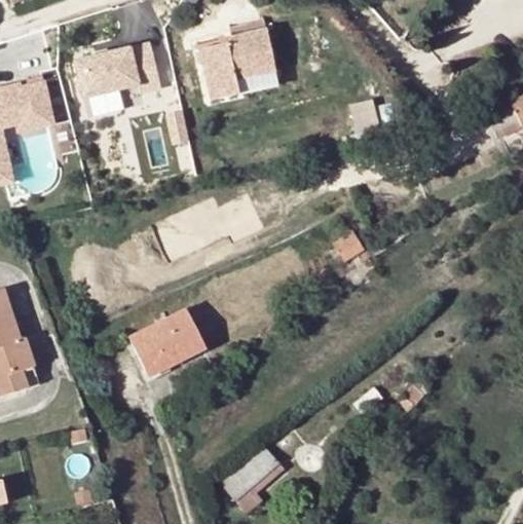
[(231,27),(233,34),(266,27),(264,20),(231,27)]
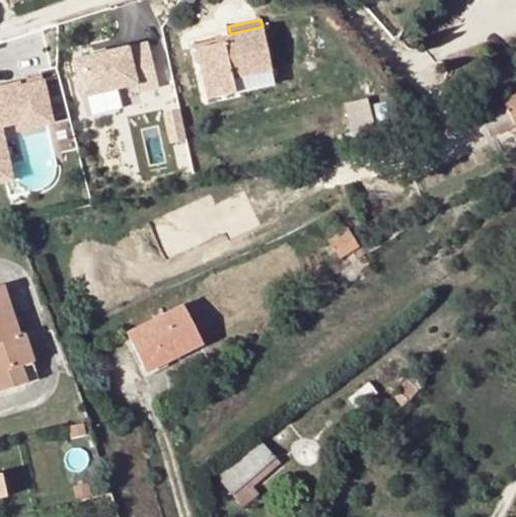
[(263,26),(230,33),(218,37),(219,43),(199,47),(210,95),(236,89),(232,75),(272,67),(263,26)]
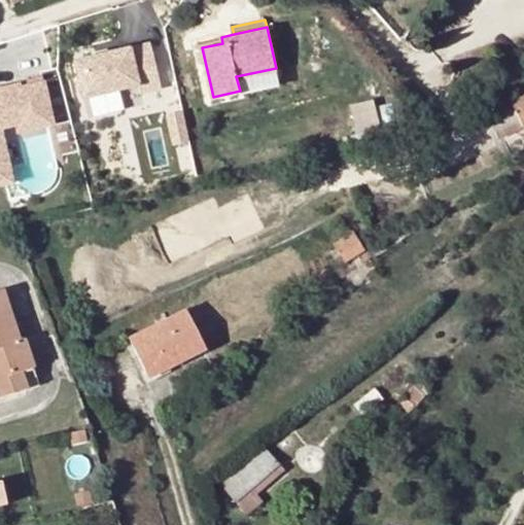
[(167,95),(159,41),(80,53),(89,106),(167,95)]
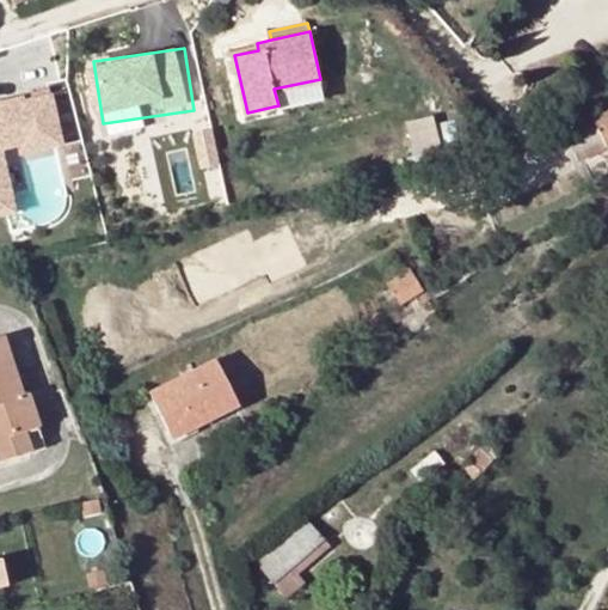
[(320,79),(274,89),(278,105),(324,96),(320,79)]
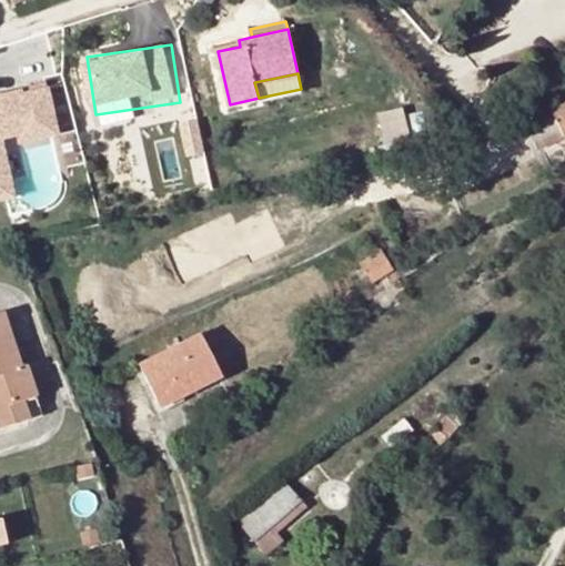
[(22,89),(0,94),(0,188),(16,183),(3,139),(20,134),(47,128),(42,111),(54,108),(49,86),(24,93),(22,89)]
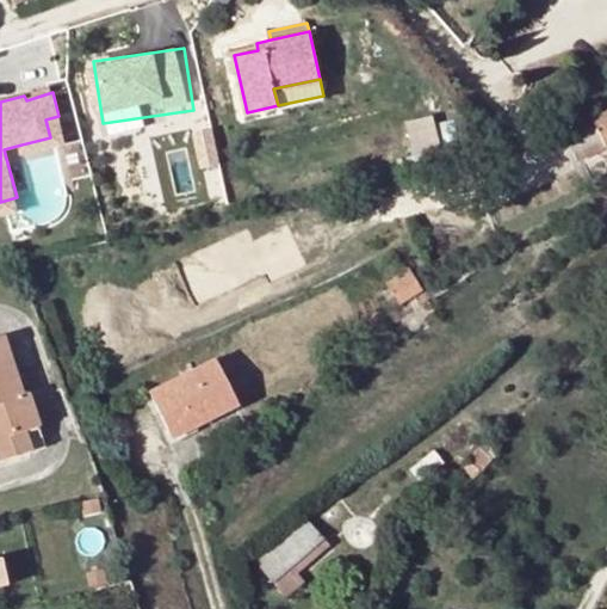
[(576,129),(567,133),(578,160),(606,146),(606,110),(575,125),(576,129)]
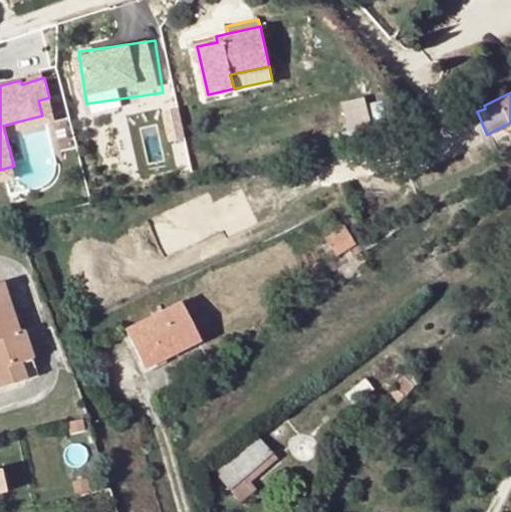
[(364,96),(343,100),(350,134),(371,128),(364,96)]
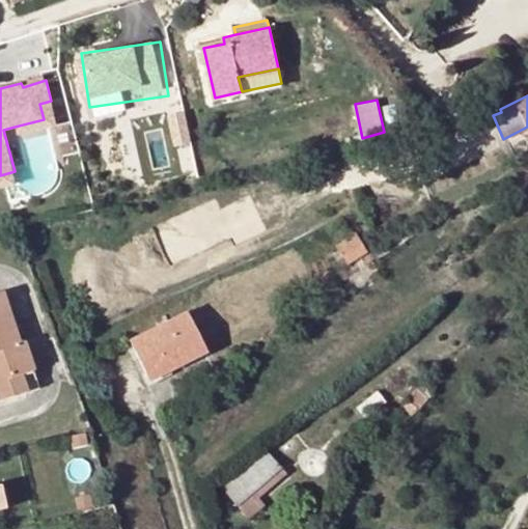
[(44,119),(19,126),(21,133),(56,123),(51,101),(39,104),(44,119)]
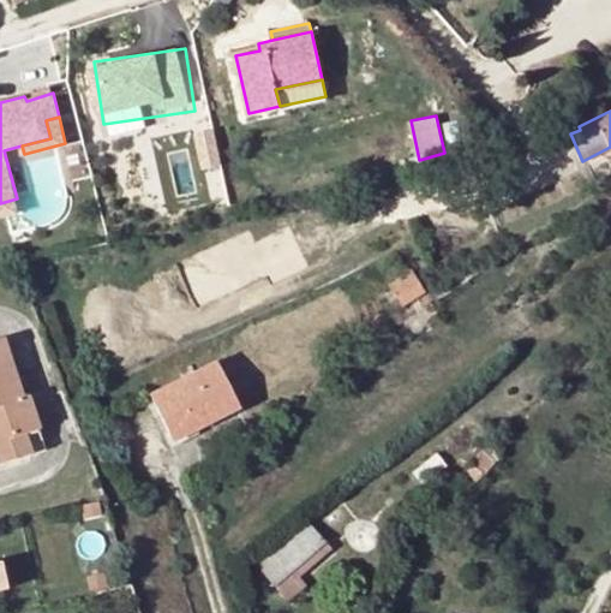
[(17,198),(0,203),(0,218),(22,213),(17,198)]
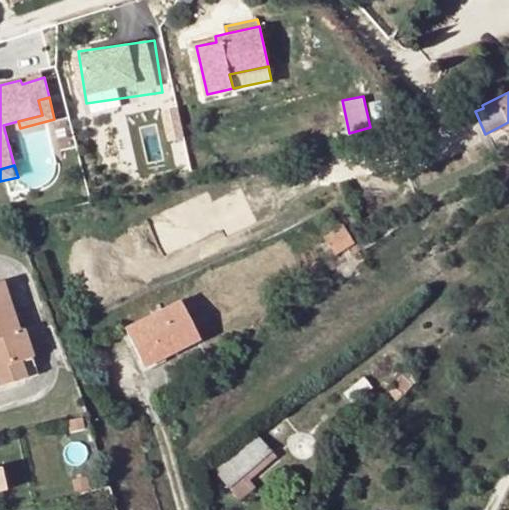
[(344,223),(325,234),(337,254),(356,242),(344,223)]
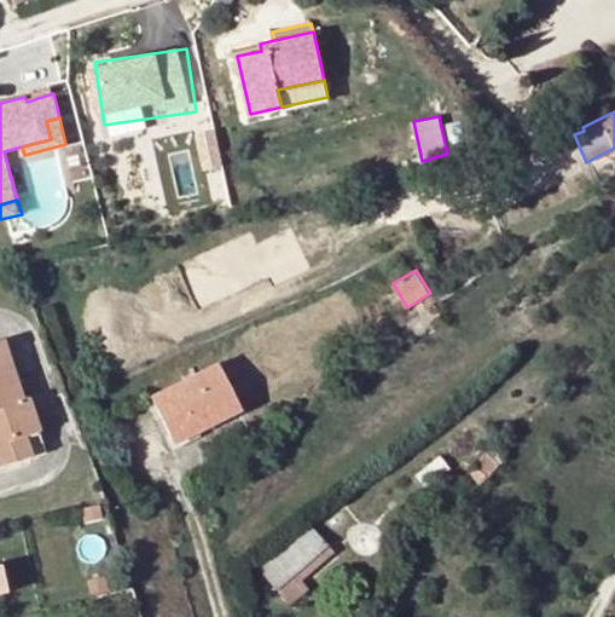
[(436,304),(408,321),(413,328),(418,326),(423,333),(445,317),(436,304)]
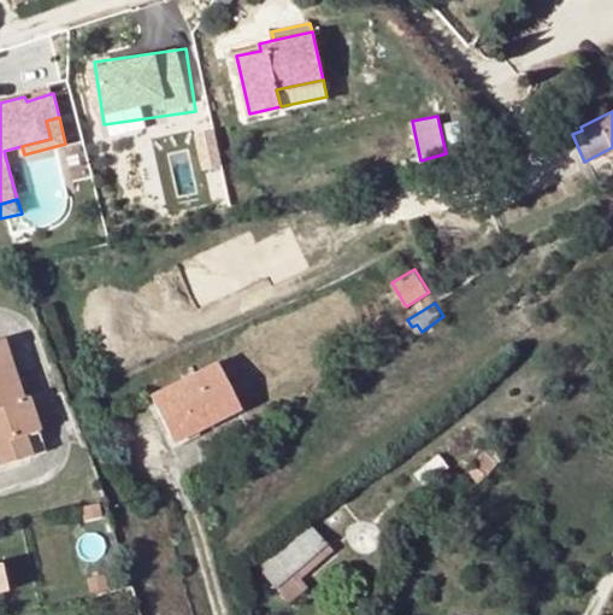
[(6,340),(0,341),(0,456),(4,468),(35,458),(29,439),(45,434),(34,399),(25,400),(6,340)]
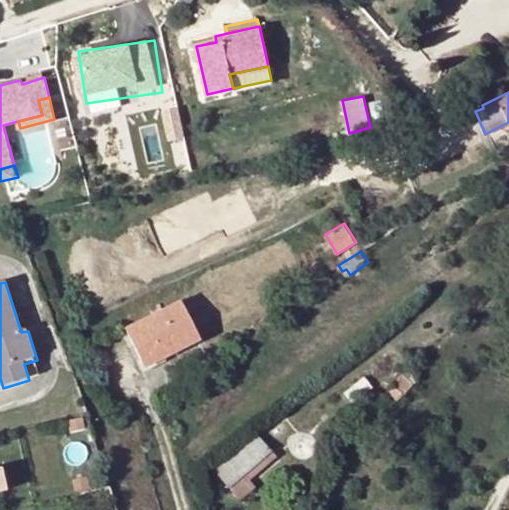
[(182,300),(135,323),(139,333),(133,337),(144,359),(162,351),(165,356),(201,337),(182,300)]
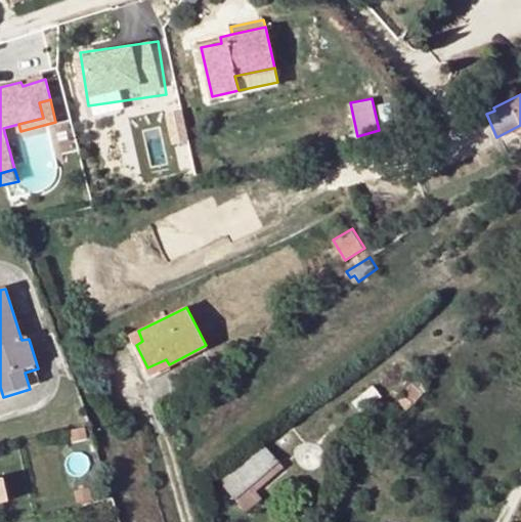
[(142,341),(138,331),(131,335),(136,345),(142,341)]
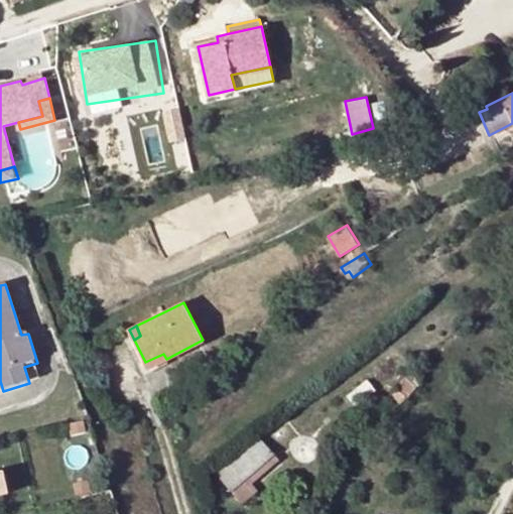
[(148,368),(166,359),(163,354),(145,362),(148,368)]
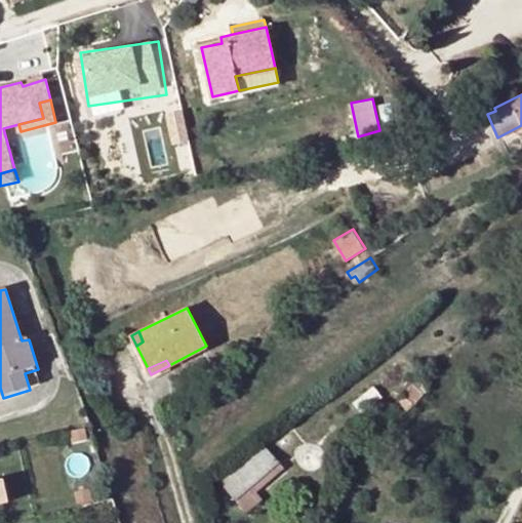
[(43,385),(38,369),(25,373),(30,390),(43,385)]
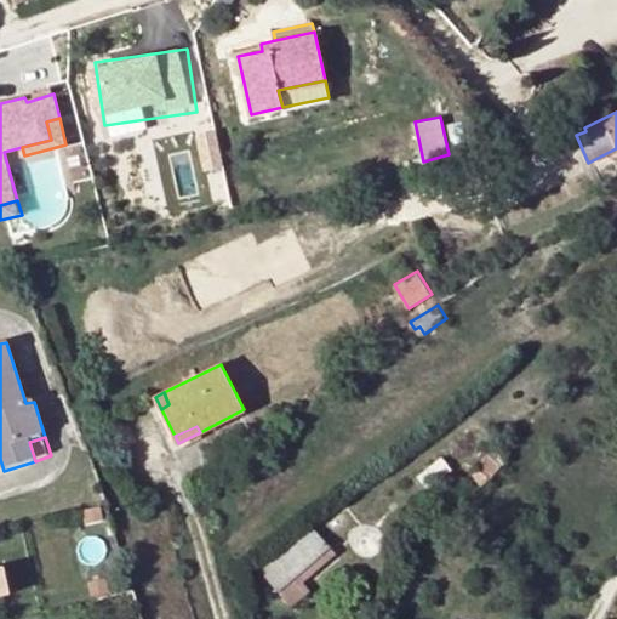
[(469,476),(479,486),(506,459),(495,448),(476,463),(479,466),(469,476)]
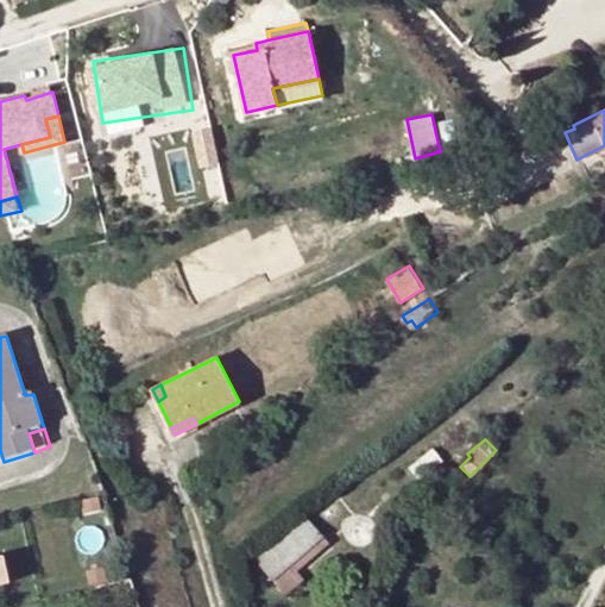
[(436,446),(411,465),(421,477),(446,458),(436,446)]
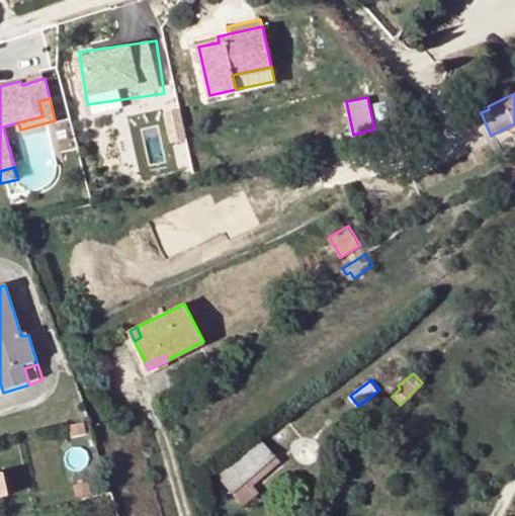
[(388,393),(378,400),(383,406),(380,409),(388,416),(400,405),(392,397),(388,393)]
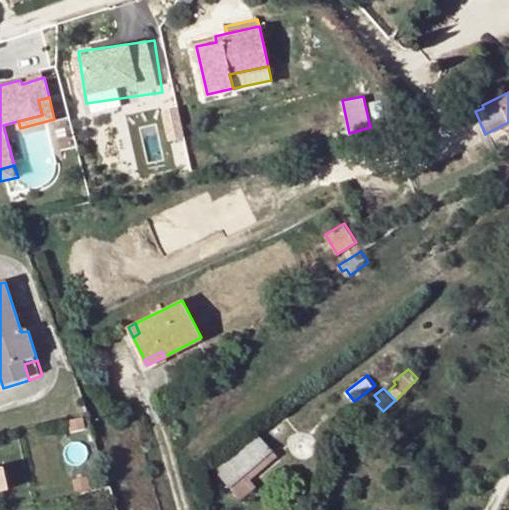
[(230,485),(273,449),(259,433),(217,469),(230,485)]
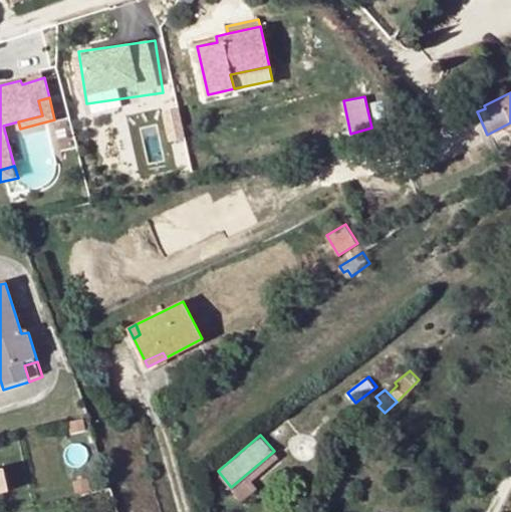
[(274,451),(231,487),(242,501),(259,488),(253,481),(279,458),(274,451)]
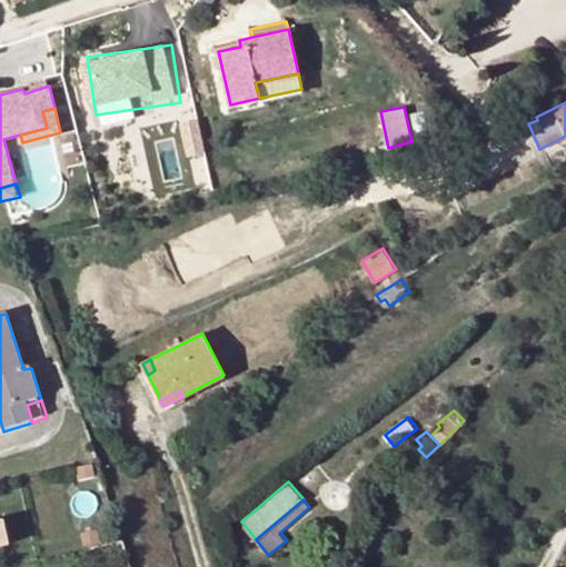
[(99,529),(83,535),(87,545),(101,540),(99,529)]
